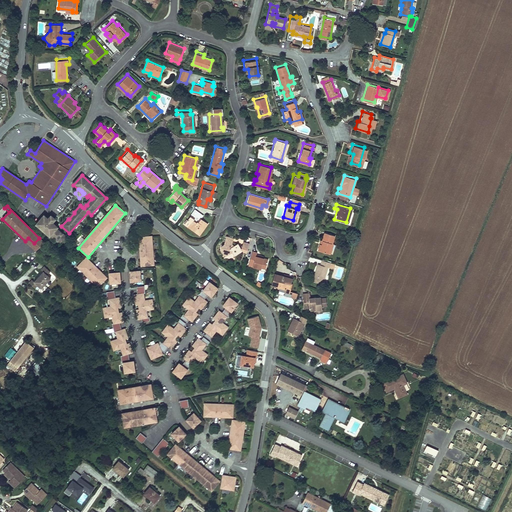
[(190,221),(187,225),(198,233),(206,222),(198,217),(196,220),(193,218),(197,212),(193,209),(186,219),(190,221)]
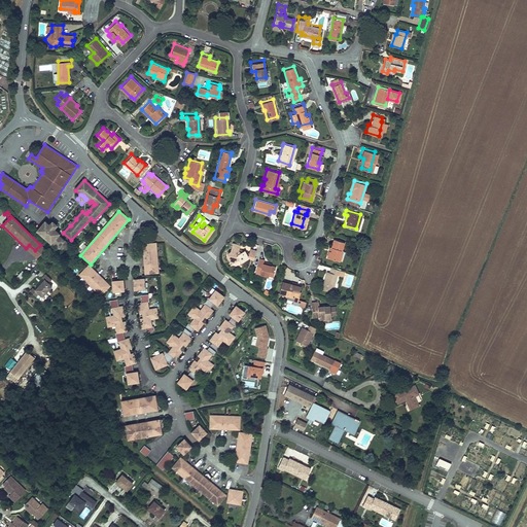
[(59,226),(54,221),(50,225),(49,226),(51,227),(50,227),(53,230),(54,230),(55,231),(59,226)]
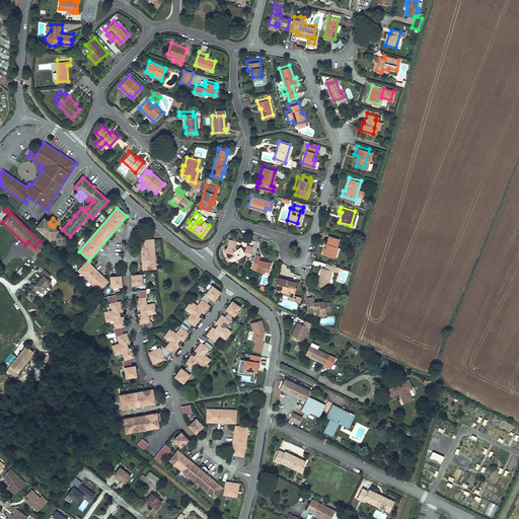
[(66,240),(57,231),(58,230),(54,227),(53,226),(52,226),(50,224),(51,224),(49,223),(50,222),(46,219),(38,228),(50,239),(49,240),(55,245),(58,243),(61,246),(66,240)]
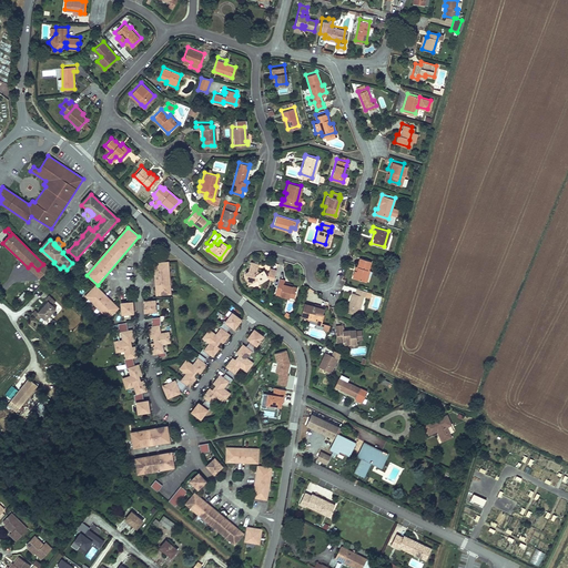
[(354,264),(351,275),(362,280),(365,267),(367,269),(369,261),(358,256),(356,264),(354,264)]
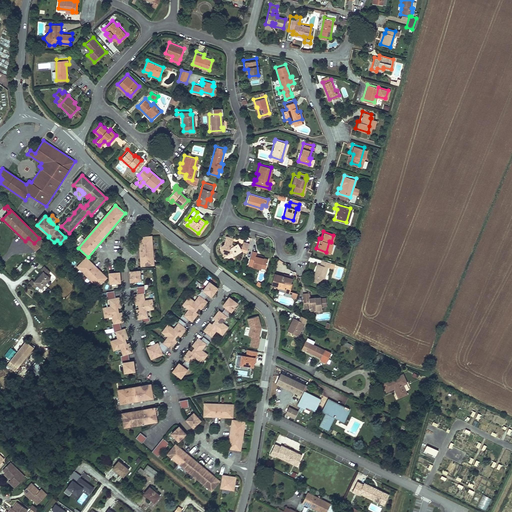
[(220,244),(219,246),(223,255),(226,256),(239,249),(236,242),(233,243),(230,243),(228,239),(230,239),(231,236),(224,234),(222,243),(220,244)]
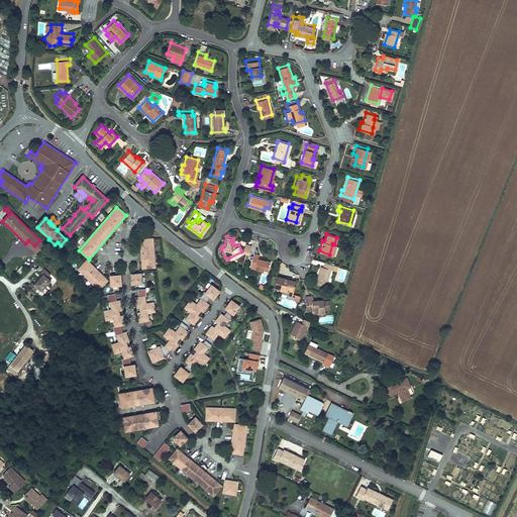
[(152,238),(139,240),(142,269),(156,268),(152,238)]
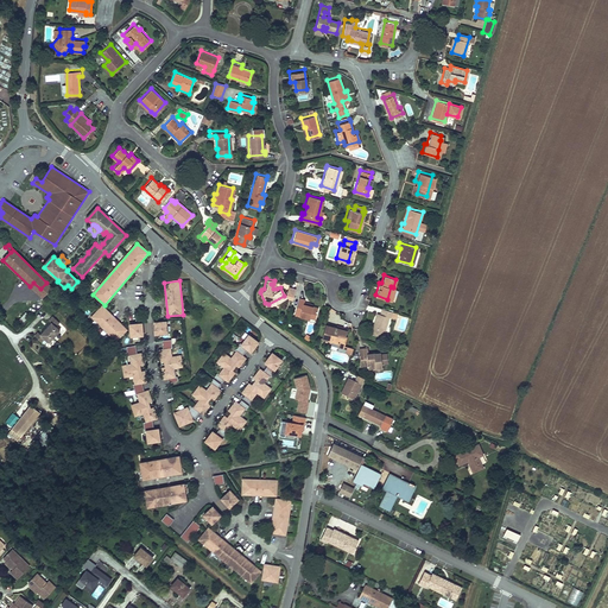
[(303,298),(298,296),(292,314),(308,318),(308,315),(314,317),(317,305),(309,303),(309,302),(303,299),(303,298)]
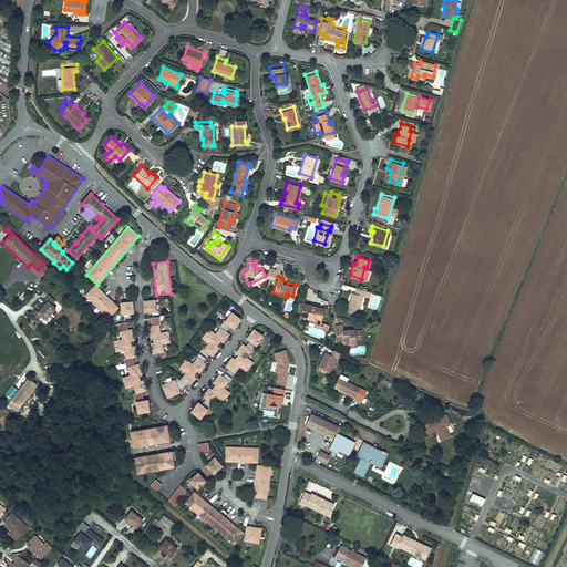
[(27,297),(14,286),(8,292),(20,303),(27,297)]
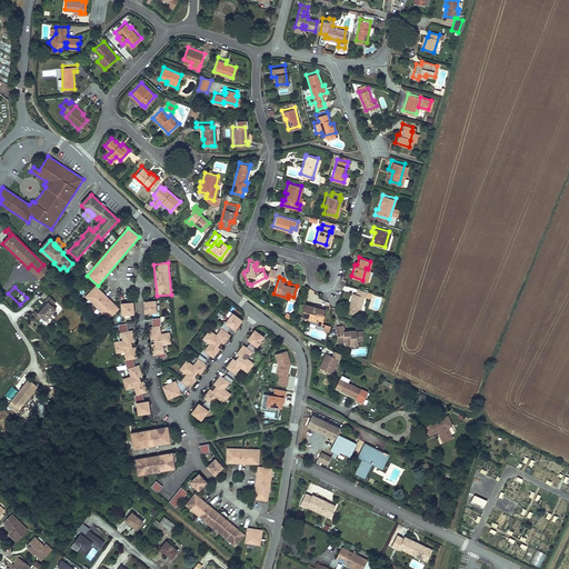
[(96,287),(87,297),(109,319),(118,309),(96,287)]
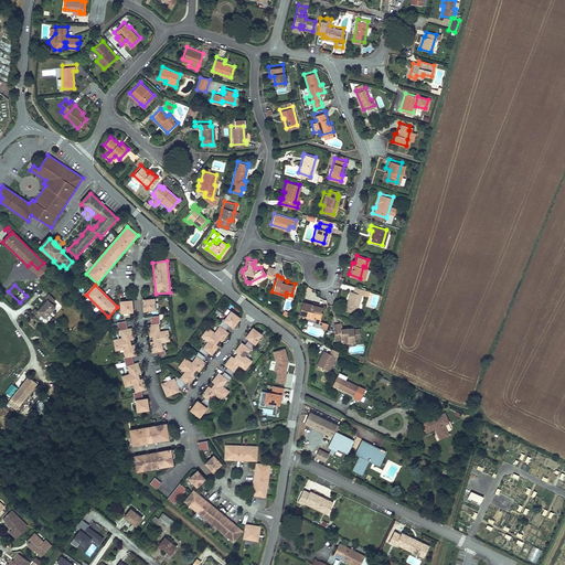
[(352,290),(349,289),(343,308),(354,311),(360,294),(363,295),(368,296),(370,289),(353,285),(352,290)]
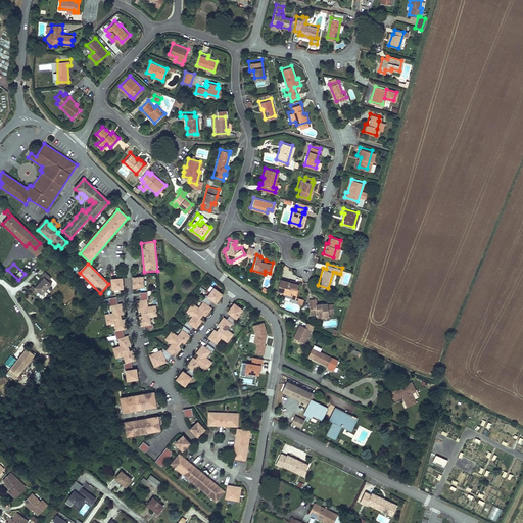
[(42,295),(52,285),(48,282),(51,278),(46,273),(43,277),(44,278),(35,288),(33,287),(31,290),(36,295),(39,292),(42,295)]
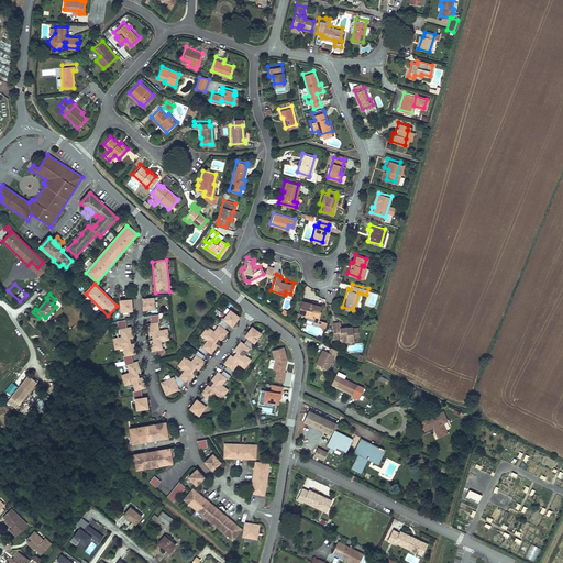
[(153,298),(142,300),(143,310),(154,308),(153,298)]
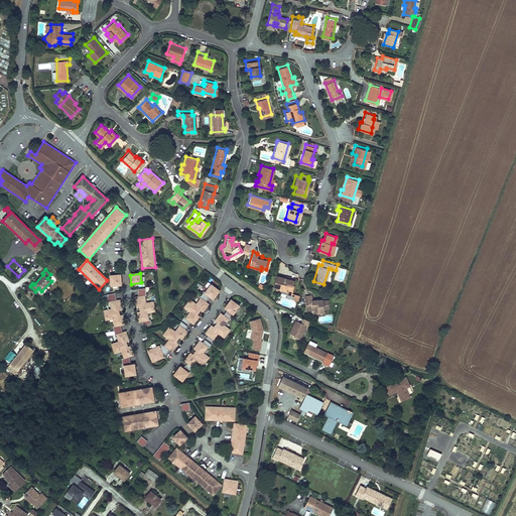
[(119,274),(110,275),(111,285),(120,284),(119,274)]
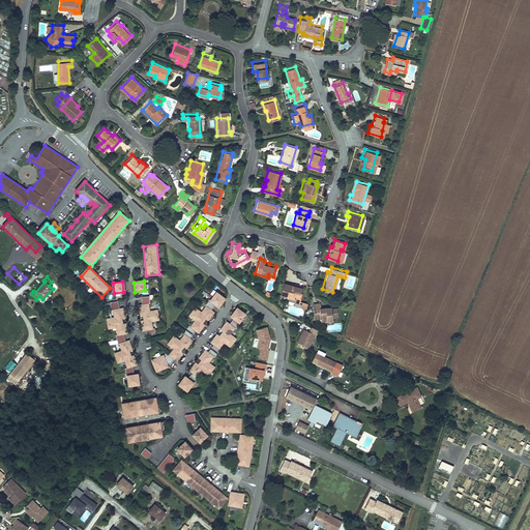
[(291,286),(282,283),(278,295),(293,299),(292,302),(298,304),(301,294),(299,293),(300,289),(291,286)]
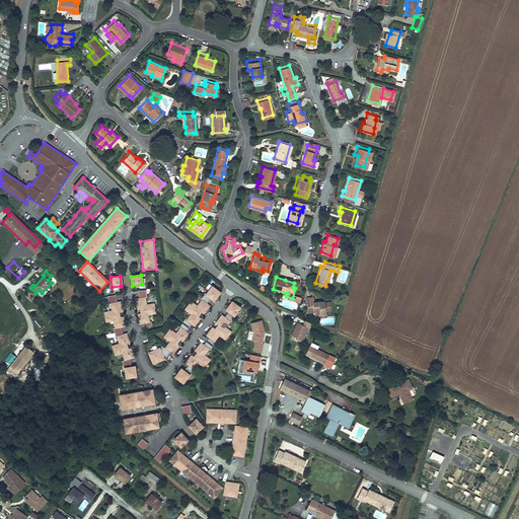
[(220,293),(212,286),(206,294),(204,293),(200,299),(202,300),(197,306),(192,302),(187,309),(191,313),(187,319),(184,318),(182,321),(190,327),(192,324),(194,326),(201,317),(199,315),(202,312),(204,314),(210,305),(208,304),(212,299),(214,301),(220,293)]
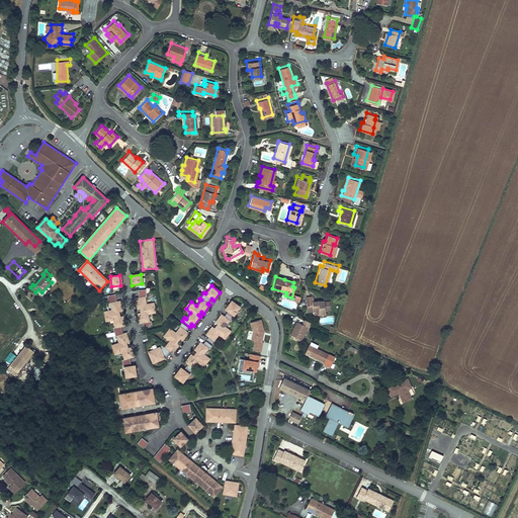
[(140,314),(138,315),(140,324),(145,323),(145,327),(154,325),(153,321),(150,321),(149,314),(156,313),(154,303),(146,305),(145,297),(148,297),(146,289),(138,291),(140,298),(134,299),(136,309),(139,308),(140,314)]
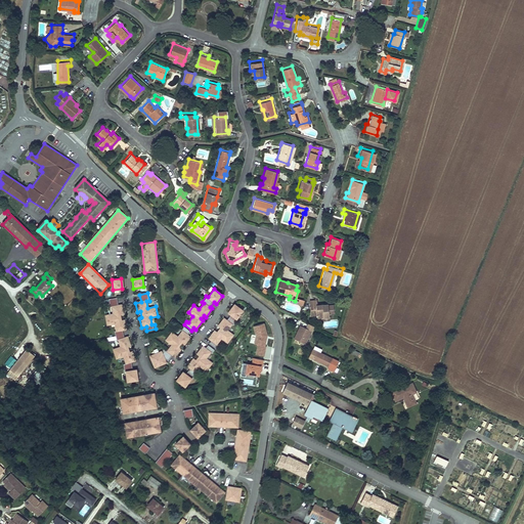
[(307,299),(309,313),(314,312),(315,316),(322,314),(329,313),(328,311),(326,303),(326,301),(316,302),(315,298),(307,299)]
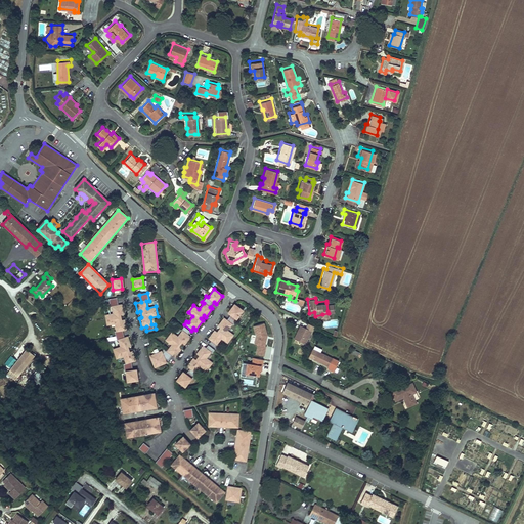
[(118,299),(108,300),(110,307),(113,306),(115,315),(106,316),(107,324),(116,323),(117,331),(115,332),(116,340),(119,340),(120,348),(115,350),(116,357),(123,356),(126,364),(123,365),(124,372),(127,372),(128,382),(138,380),(136,369),(133,370),(132,362),(135,361),(133,352),(129,352),(129,347),(130,346),(128,337),(124,337),(123,330),(125,330),(124,320),(121,320),(121,315),(123,315),(122,305),(119,305),(118,299)]
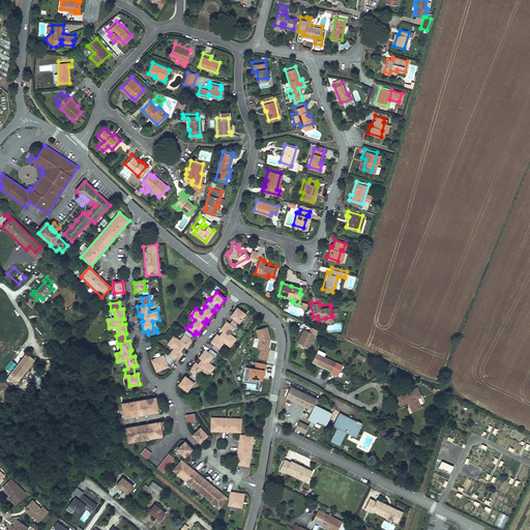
[(213,345),(211,347),(219,352),(222,350),(219,349),(225,342),(230,346),(236,337),(231,334),(235,328),(237,329),(241,323),(240,323),(246,315),(238,308),(231,317),(233,319),(229,323),(227,322),(221,330),(223,331),(219,335),(217,334),(211,343),(213,345)]
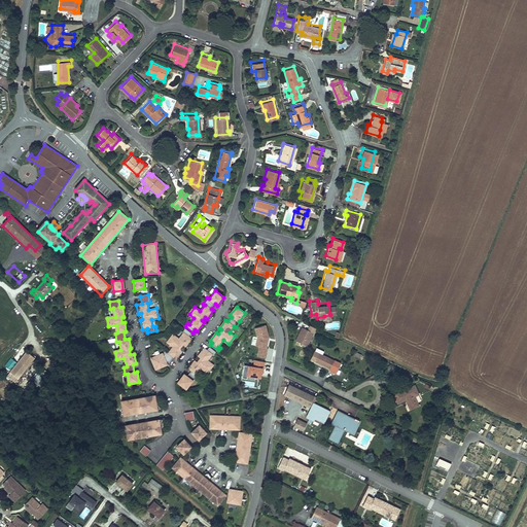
[(269,338),(266,325),(255,327),(257,338),(255,346),(259,347),(258,352),(267,354),(268,348),(267,348),(268,341),(267,341),(268,338),(269,338)]
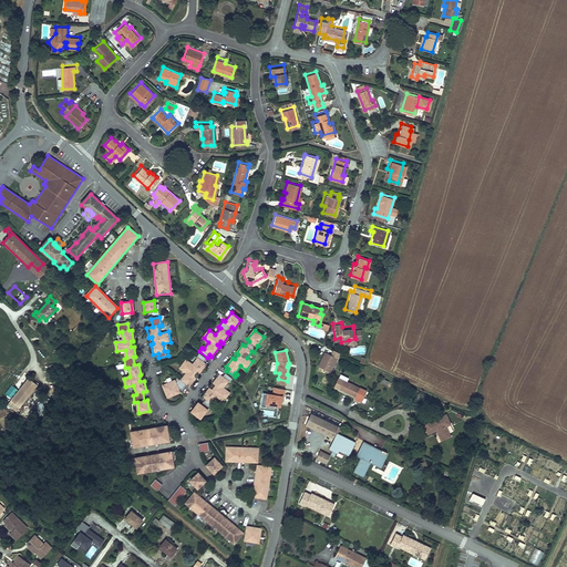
[(331,372),(338,358),(326,351),(322,360),(323,360),(320,367),(331,372)]
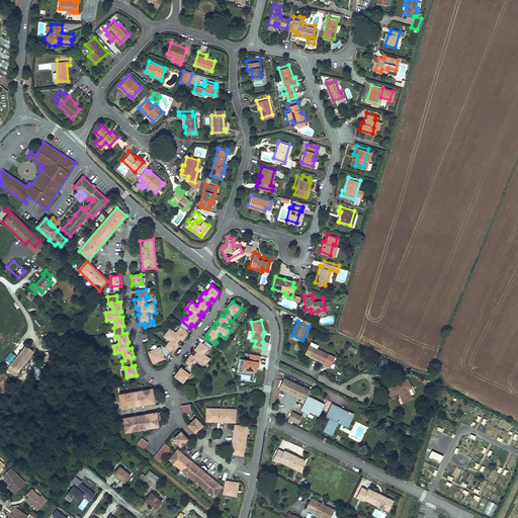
[(160,347),(149,352),(153,363),(164,359),(163,356),(166,357),(171,351),(174,354),(179,346),(176,344),(180,340),(182,341),(188,333),(186,332),(188,328),(181,323),(179,326),(180,327),(175,333),(170,329),(164,337),(169,341),(165,346),(165,345),(161,349),(160,347)]
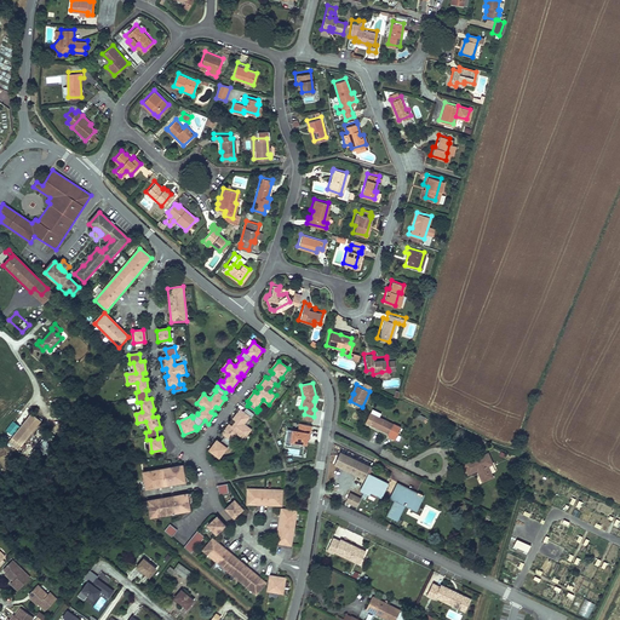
[(366,422),(388,434),(386,436),(395,440),(402,426),(380,415),(382,411),(373,407),(366,422)]
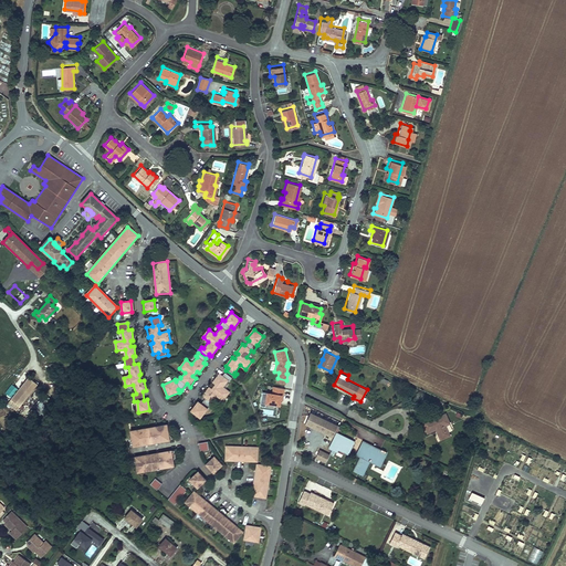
[(232,379),(223,373),(221,376),(220,374),(212,384),(213,385),(210,389),(209,388),(202,396),(206,398),(201,404),(198,401),(191,411),(200,418),(208,409),(209,410),(213,404),(212,402),(217,397),(222,401),(229,392),(223,387),(228,381),(230,383),(232,379)]
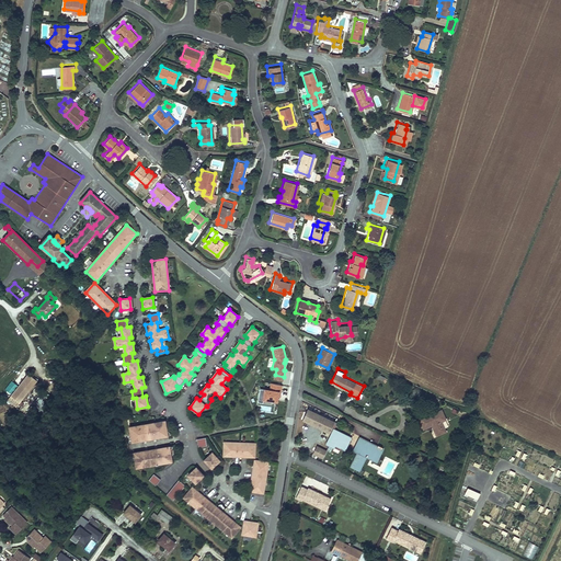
[(27,376),(7,402),(16,409),(37,384),(27,376)]
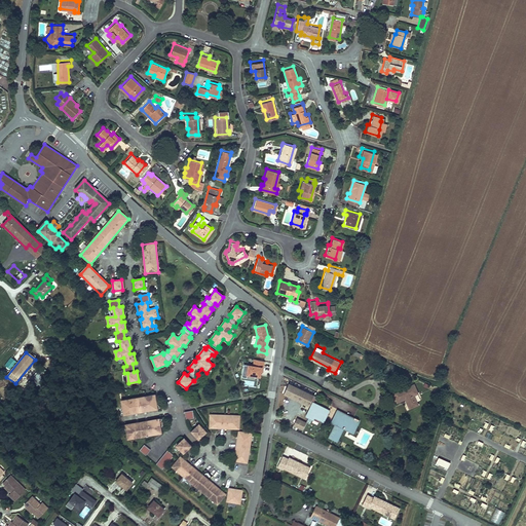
[(259,376),(261,369),(263,369),(264,362),(255,360),(254,366),(243,364),(241,376),(247,377),(247,374),(259,376)]
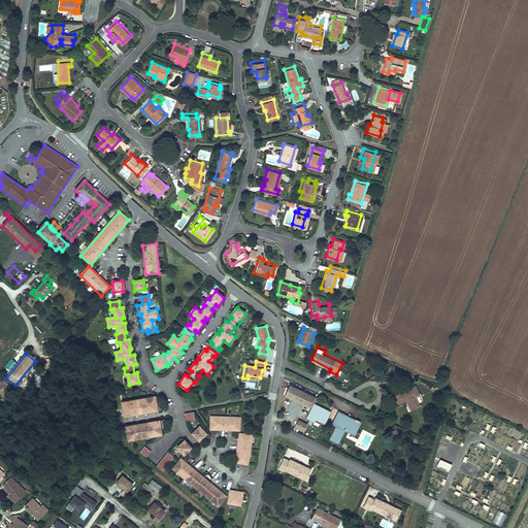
[(315,397),(290,385),(285,395),(309,407),(315,397)]
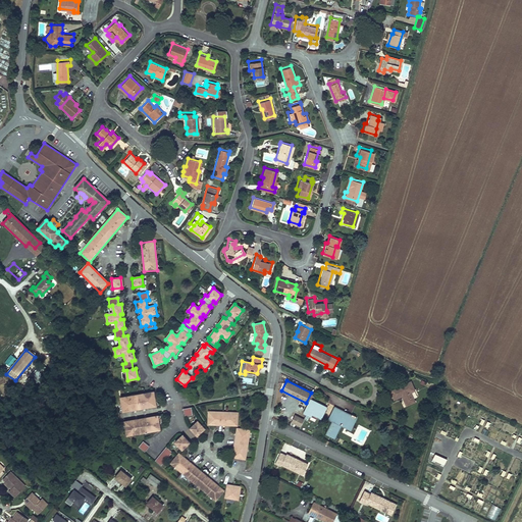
[(414,382),(392,390),(396,402),(404,399),(408,408),(419,404),(415,394),(418,393),(414,382)]
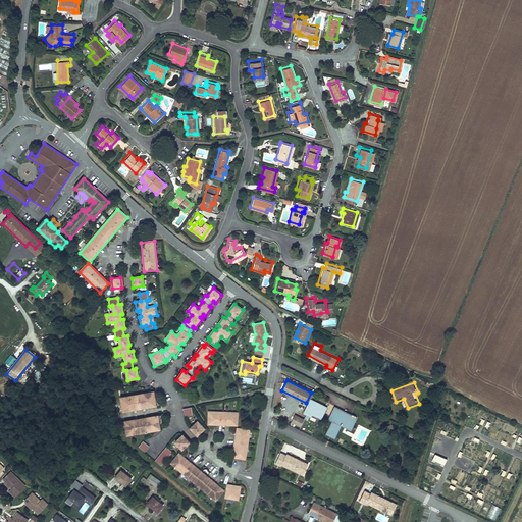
[(153,392),(118,398),(120,412),(156,406),(153,392)]
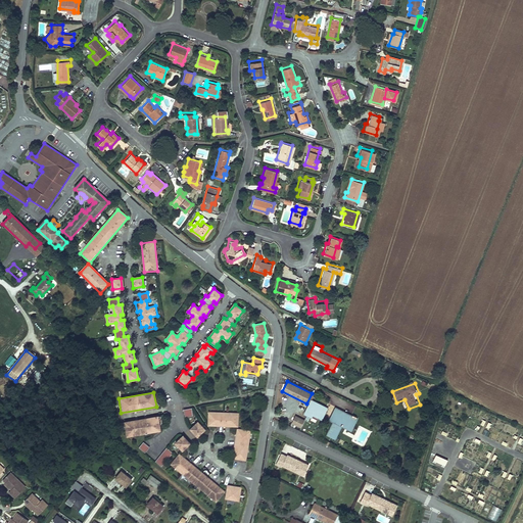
[(315,400),(311,400),(310,403),(310,406),(312,407),(310,410),(307,411),(307,416),(311,417),(313,415),(322,419),(326,410),(326,406),(316,403),(315,400)]
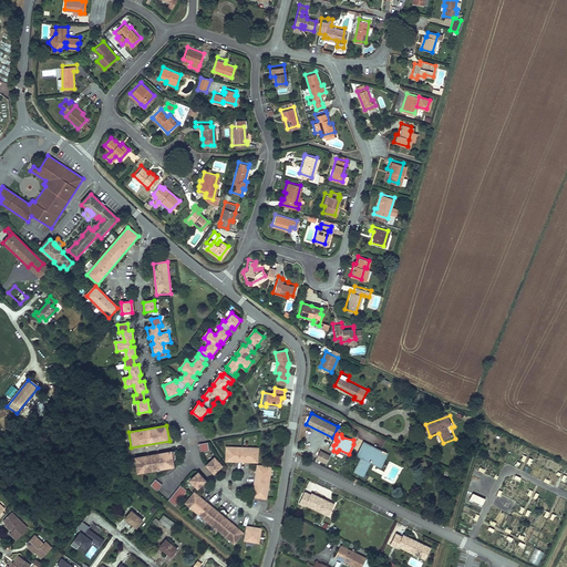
[(382,451),(363,442),(357,456),(361,459),(356,472),(364,476),(373,460),(383,464),(388,454),(387,454),(388,451),(383,449),(382,451)]
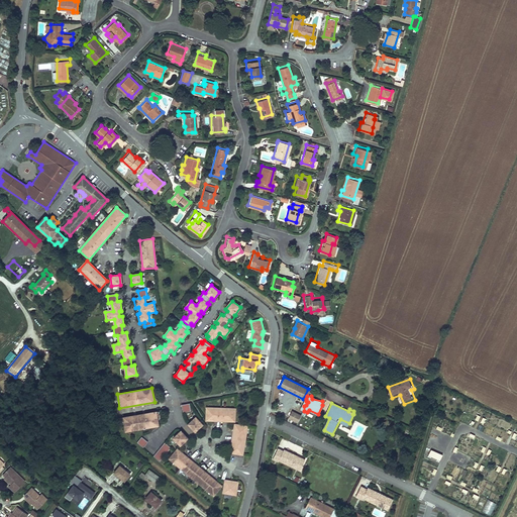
[(190,404),(182,405),(183,412),(191,411),(190,404)]
